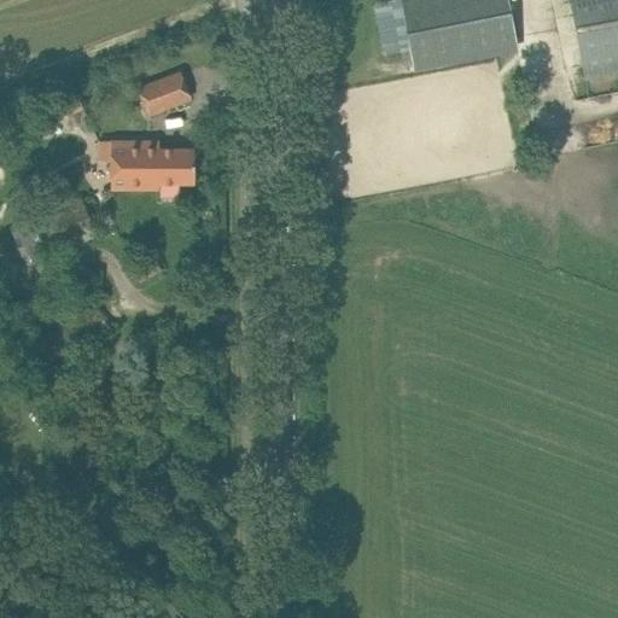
[(516,46),(514,39),(506,0),(400,0),(413,66),(516,46)]
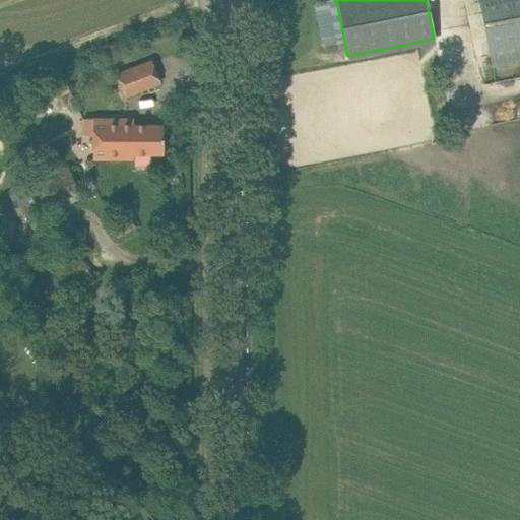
[(519,60),(519,0),(479,0),(493,66),(519,60)]
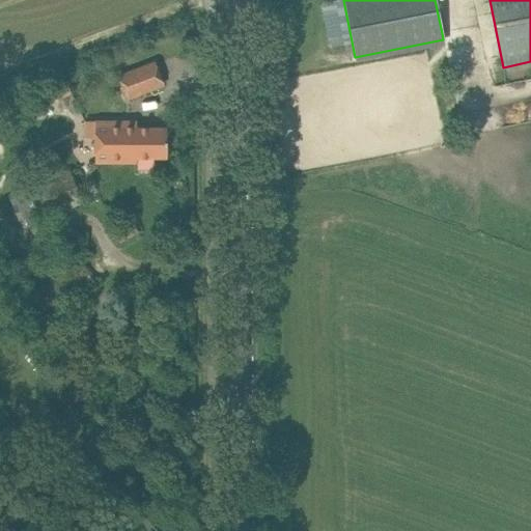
[(163,84),(155,62),(119,77),(128,98),(163,84)]
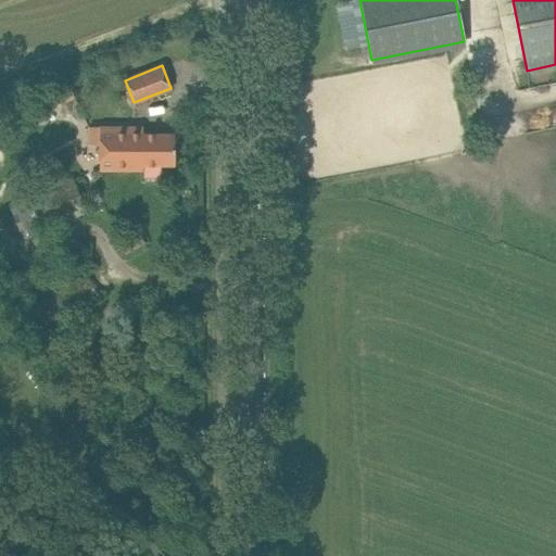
[(99,126),(88,127),(88,146),(99,146),(99,169),(121,169),(142,169),(142,165),(174,165),(174,134),(142,134),(142,126),(99,126)]
